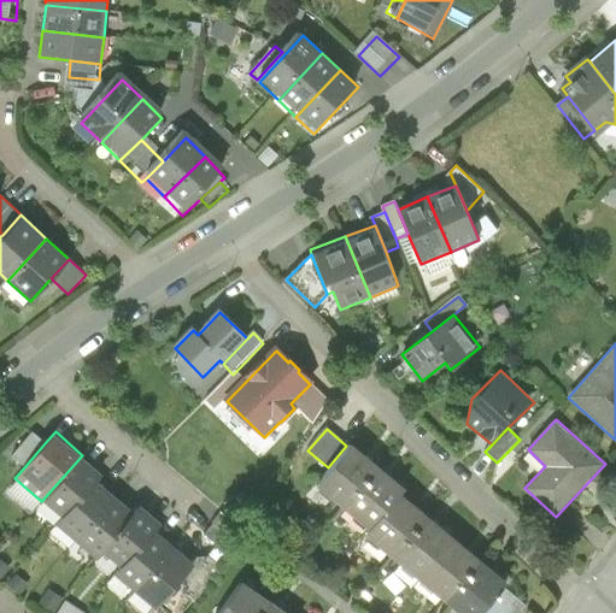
[(24,467),(45,443),(33,432),(11,455),(24,467)]
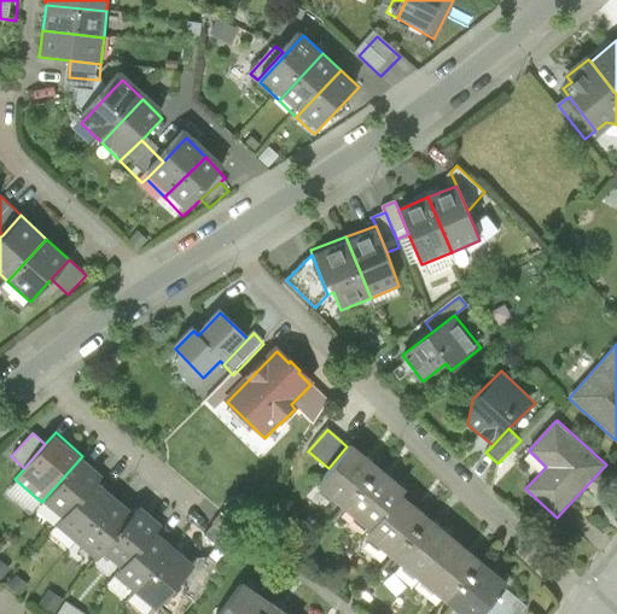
[(316,483),(344,507),(382,463),(353,439),(347,446),(329,468),(316,483)]
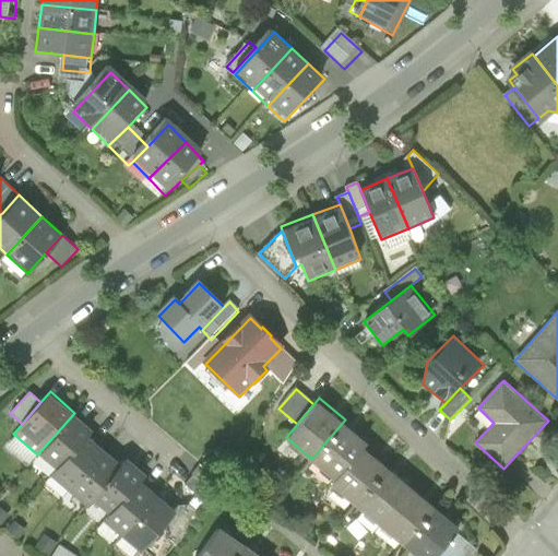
[(74,413),(39,452),(58,468),(87,434),(92,429),(74,413)]
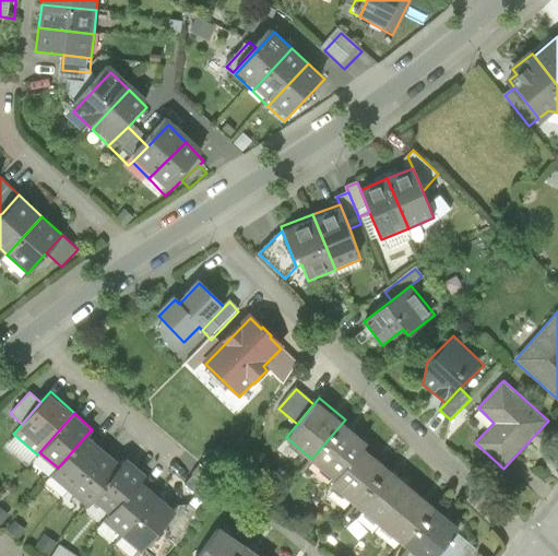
[(335,478),(365,445),(368,439),(345,420),(311,459),(335,478)]
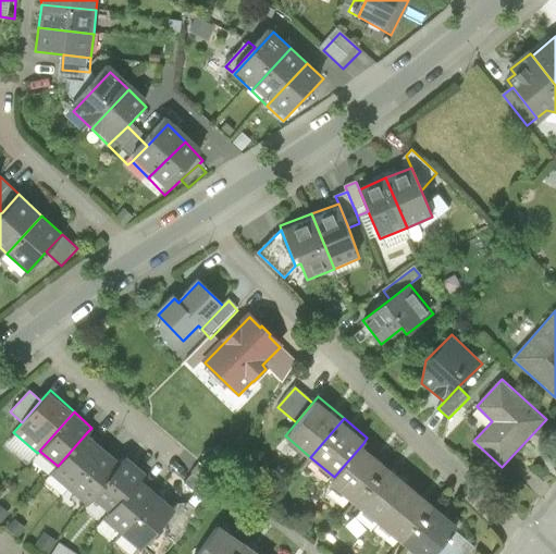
[(87,432),(58,466),(51,475),(70,490),(104,448),(87,432)]
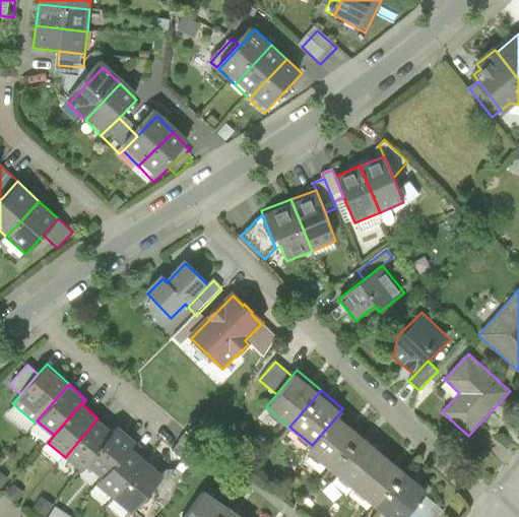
[(309,449),(331,468),(361,432),(339,413),(312,445),(309,449)]
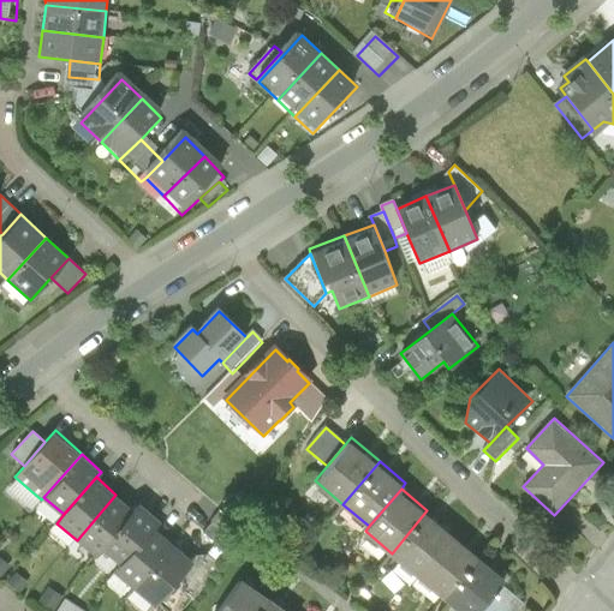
[(115,495),(77,540),(96,556),(103,549),(135,510),(115,495)]
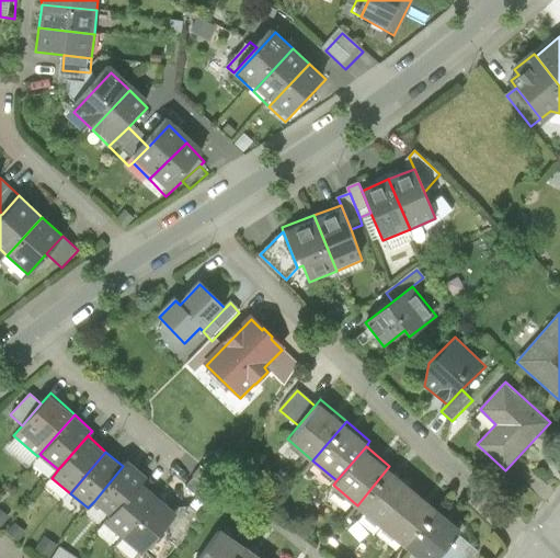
[(129,459),(123,466),(94,501),(112,516),(141,481),(147,475),(129,459)]
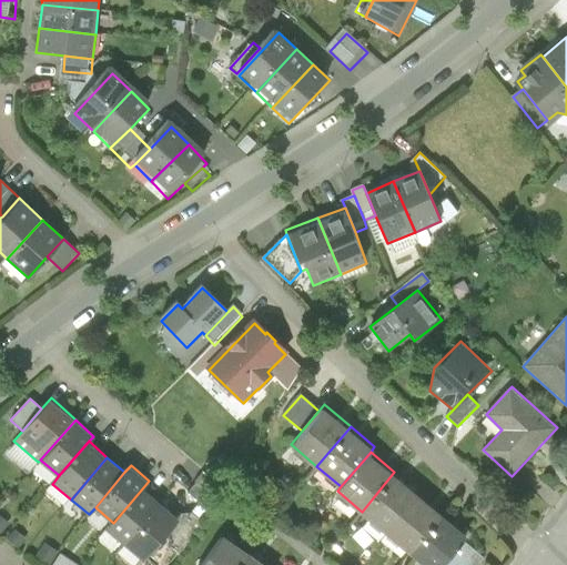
[(419,493),(394,472),(362,512),(386,532),(419,493)]
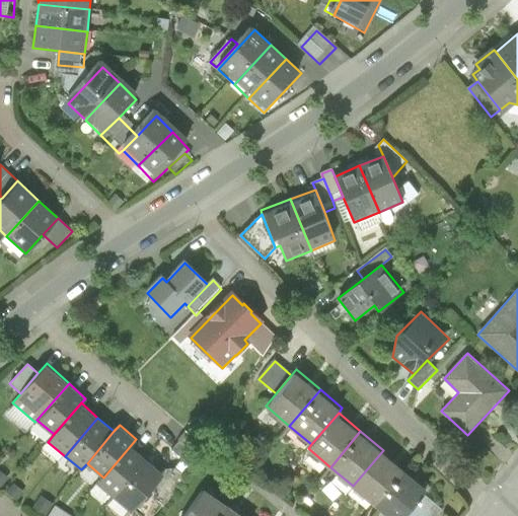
[(187,433),(170,450),(190,468),(206,450),(187,433)]
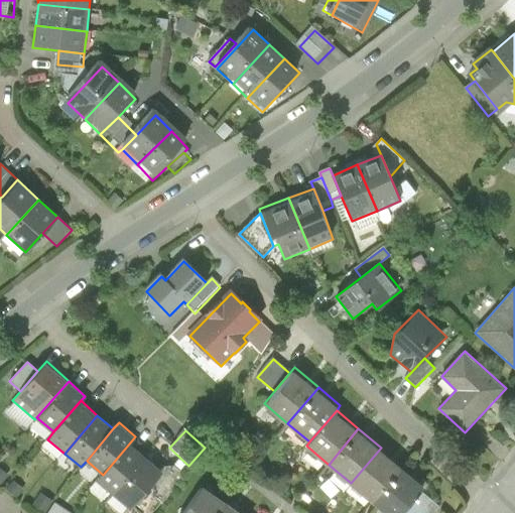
[(130,442),(103,475),(97,482),(114,496),(147,457),(130,442)]
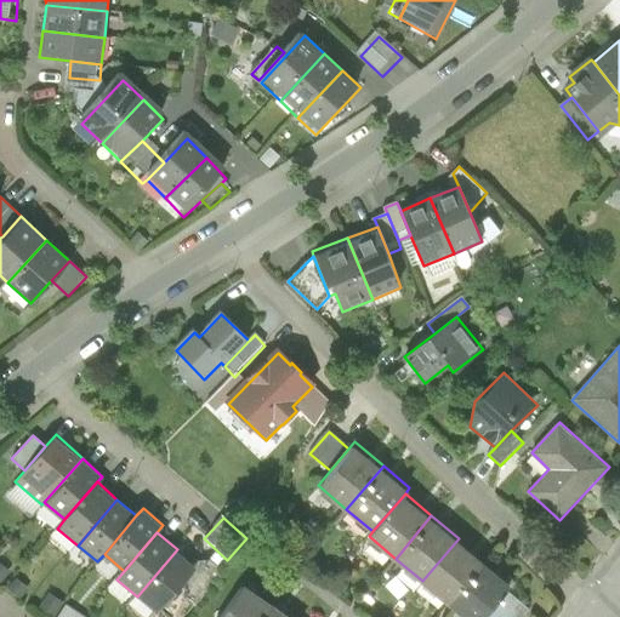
[(487,561),(459,538),(422,581),(450,604),(487,561)]
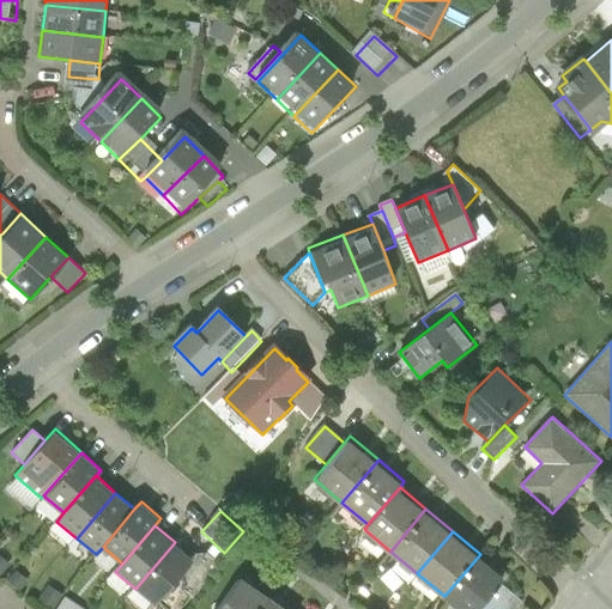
[(175,542),(135,589),(156,607),(169,591),(174,590),(181,582),(182,576),(195,560),(175,542)]
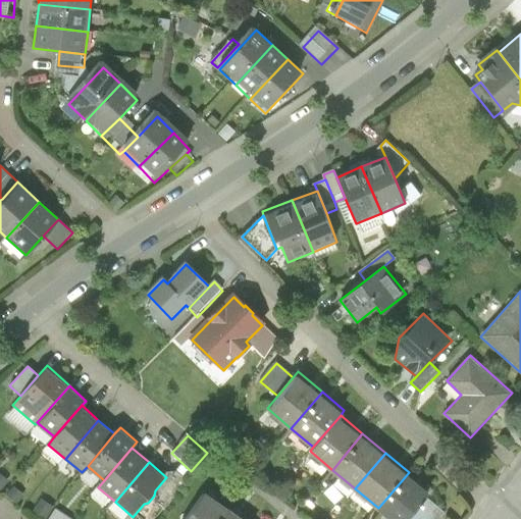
[(408,518),(426,498),(431,491),(409,472),(378,508),(391,518),(408,518)]
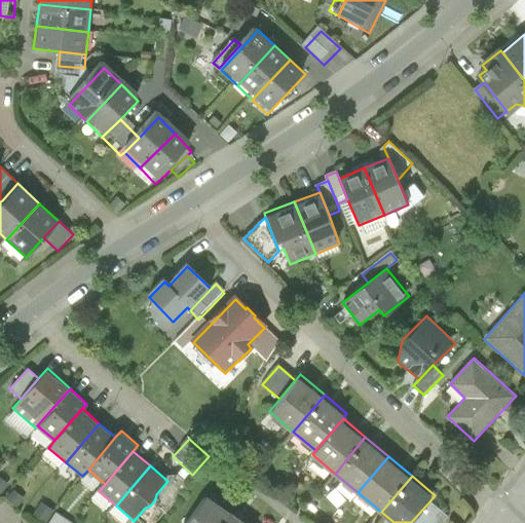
[(9,486),(0,478),(0,494),(1,496),(9,486)]
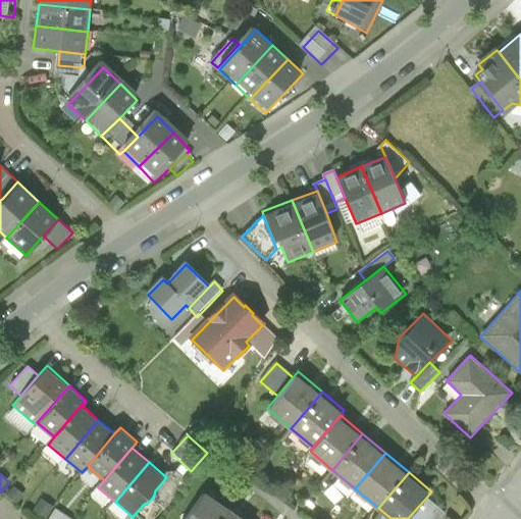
[(177,475),(166,477),(155,490),(154,496),(158,500),(155,504),(162,509),(186,479),(177,475)]
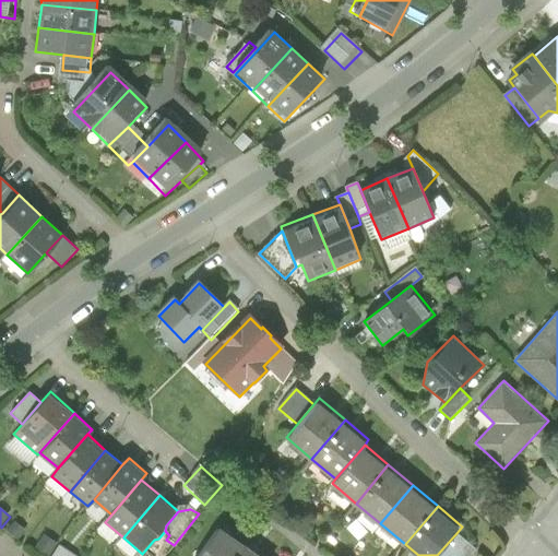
[(27,532),(15,523),(8,532),(19,542),(27,532)]
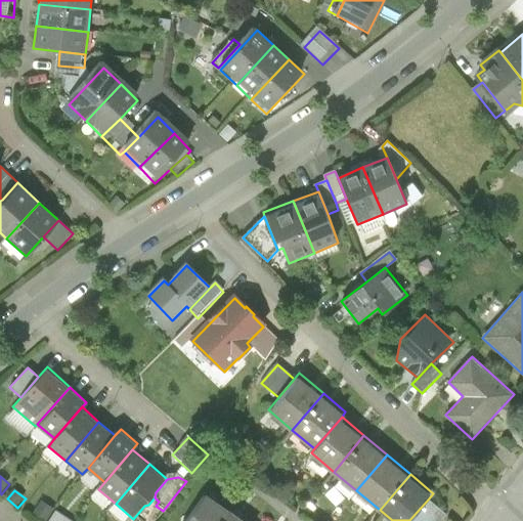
[(220,520),(229,509),(207,491),(184,520),(220,520)]
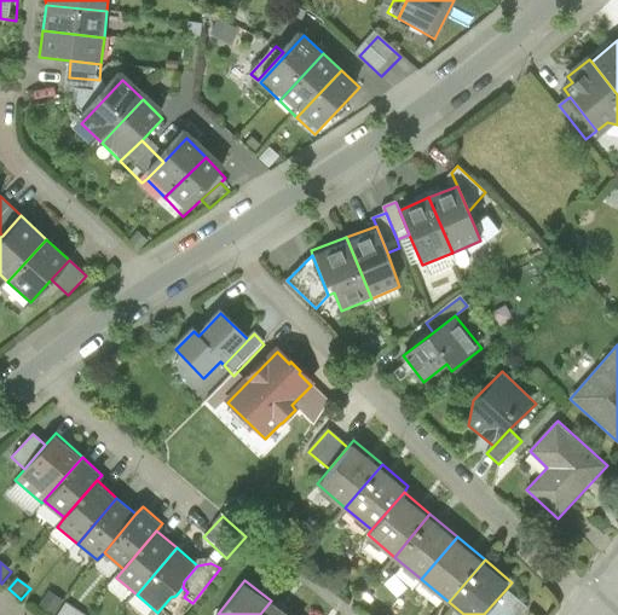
[(506,590),(484,614),(521,614),(527,609),(506,590)]
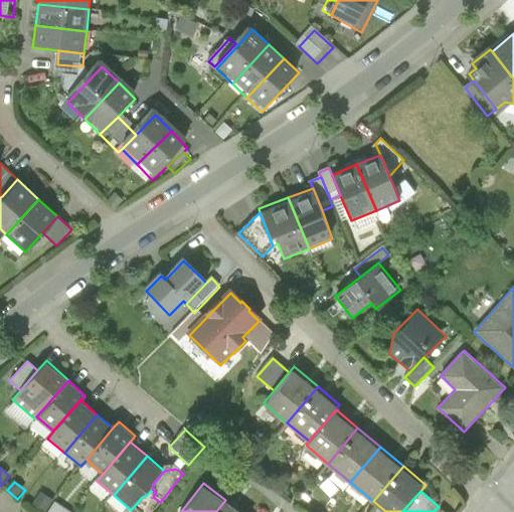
[(48,511),(55,503),(40,493),(31,507),(38,511),(48,511)]
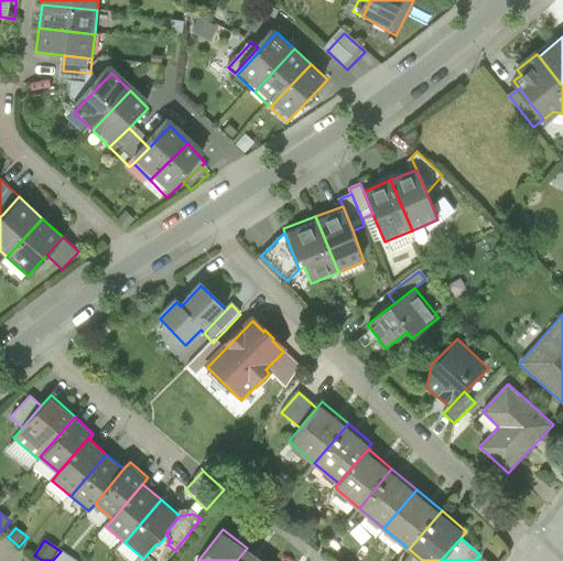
[(266,560),(247,548),(237,560),(266,560)]
